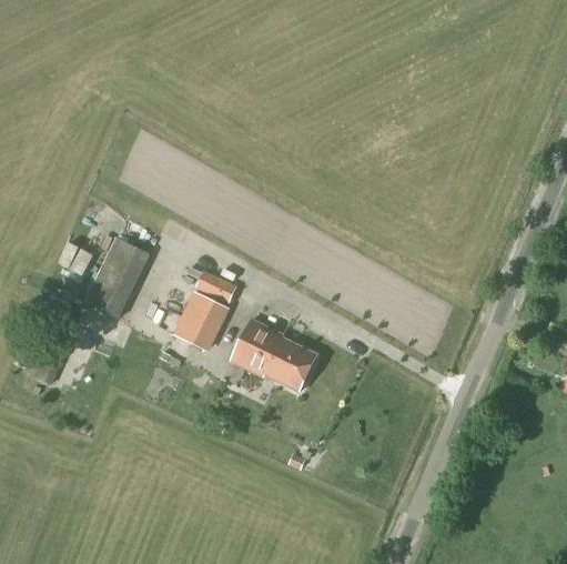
[(120,318),(153,253),(118,235),(85,300),(120,318)]
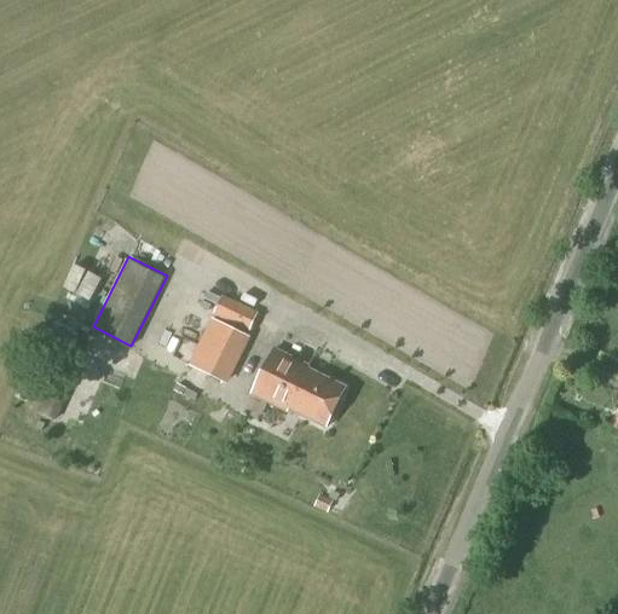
[(250,329),(259,310),(223,291),(213,311),(250,329)]
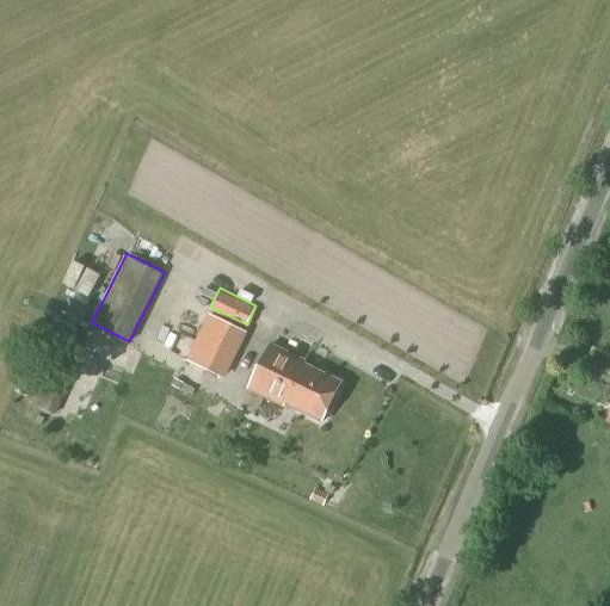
[(223,377),(246,331),(209,313),(196,338),(186,358),(223,377)]
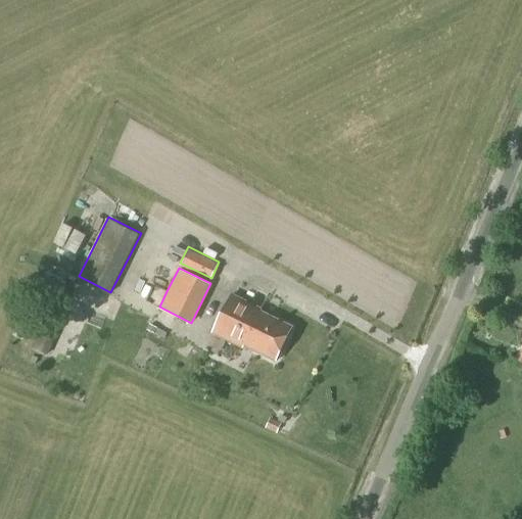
[(276,359),(292,325),(262,310),(263,308),(232,292),(214,331),(243,345),(245,343),(276,359)]
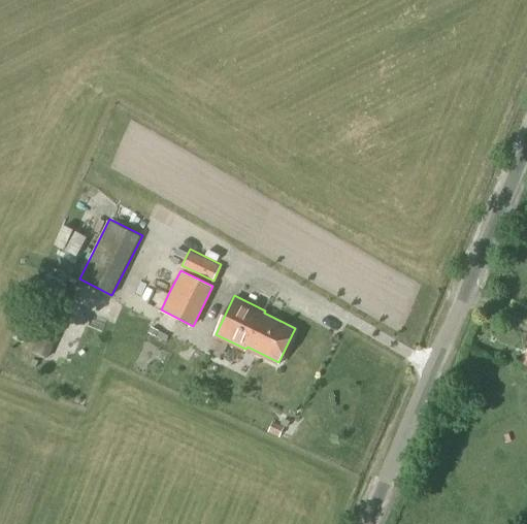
[(48,357),(66,319),(48,310),(36,338),(32,348),(48,357)]
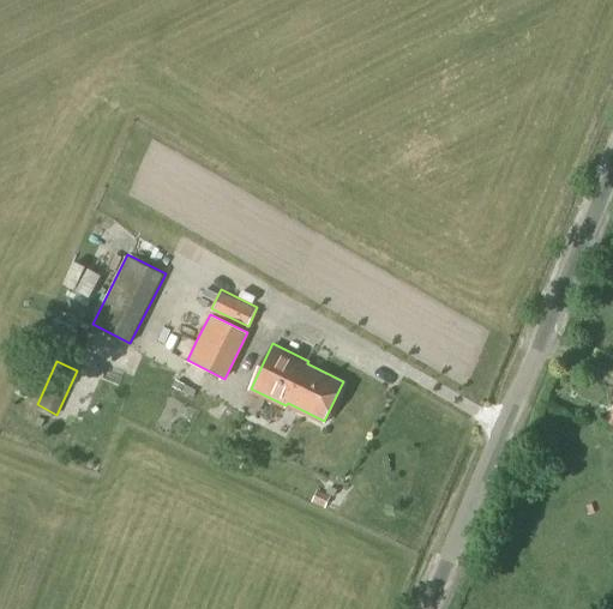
[(318,487),(312,500),(326,506),(331,494),(318,487)]
